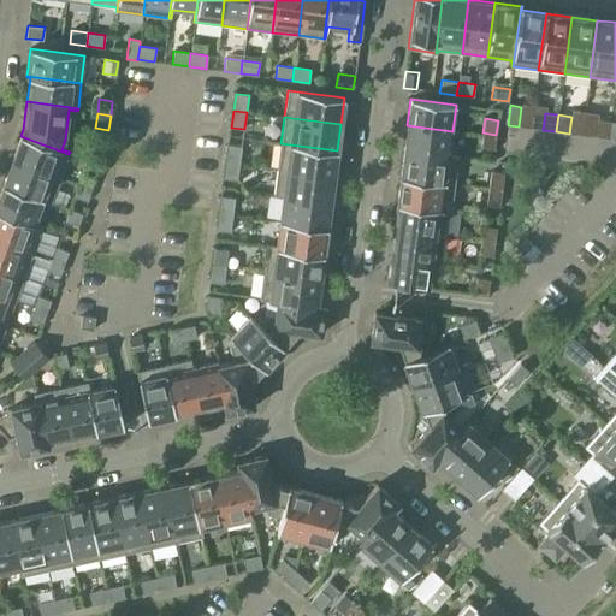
[(594,136),(608,138),(610,122),(597,119),(594,136)]
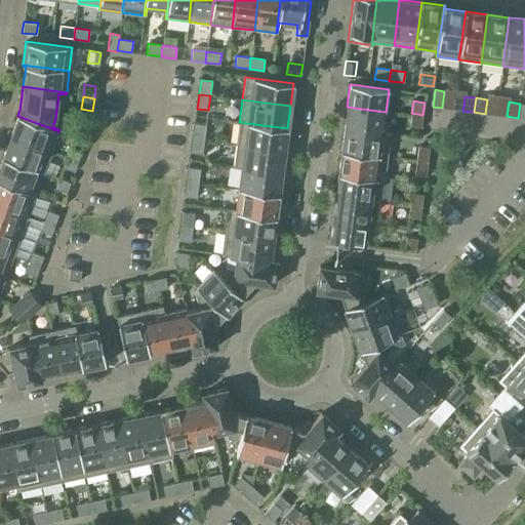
[(347,107),(344,129),(391,135),(391,133),(382,132),(386,112),(347,107)]
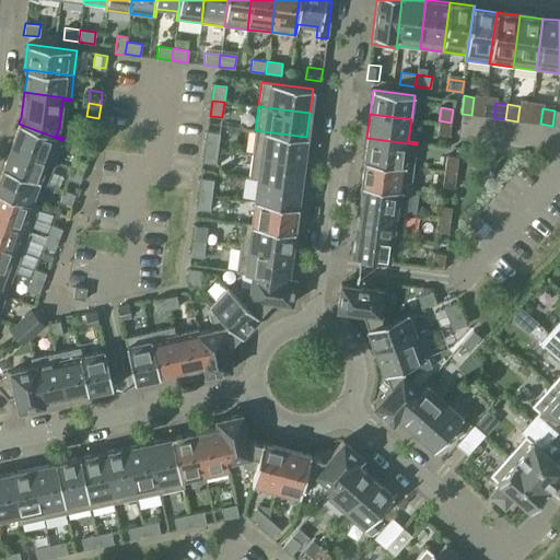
[(451,123),(439,120),(436,133),(448,136),(451,123)]
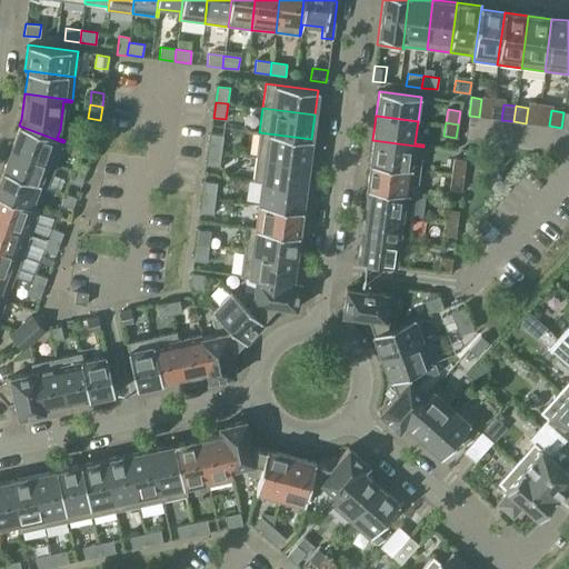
[(19,126),(11,149),(56,165),(63,142),(19,126)]
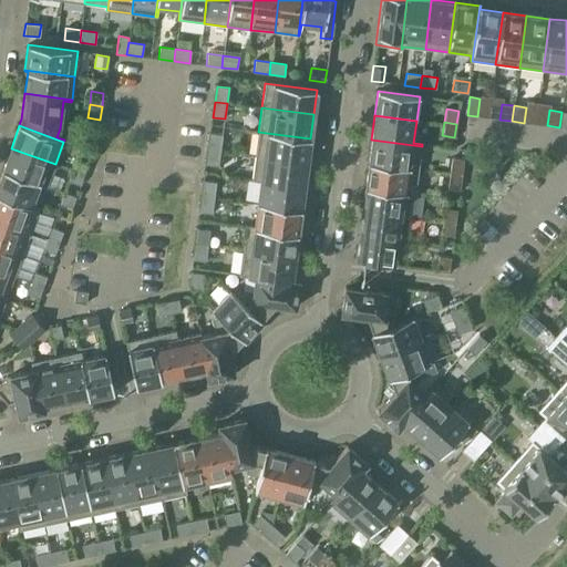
[(258,132),(255,155),(308,162),(310,138),(258,132)]
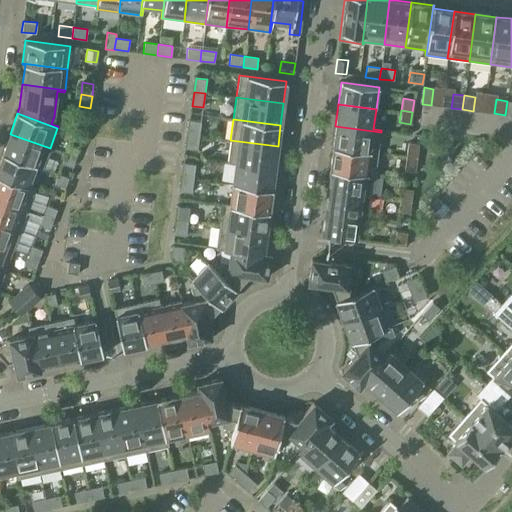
[(190,120),(188,134),(199,136),(201,122),(190,120)]
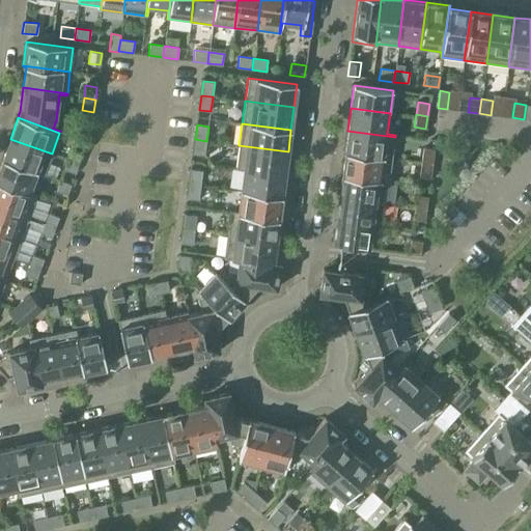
[(347,131),(345,152),(392,159),(395,137),(347,131)]
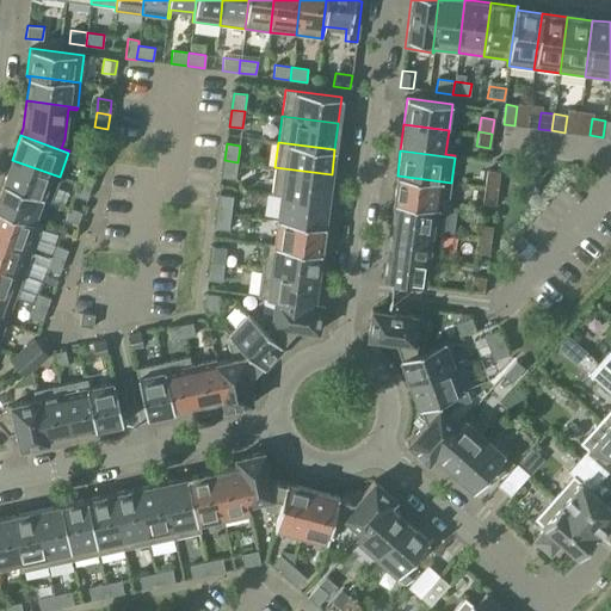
[(50,201),(60,177),(12,160),(2,184),(42,198),(50,201)]
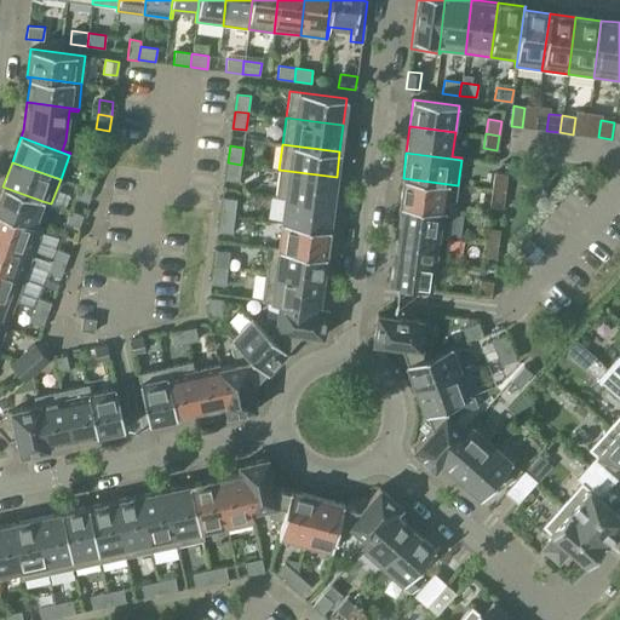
[(241,165),(228,162),(225,179),(239,182),(241,165)]
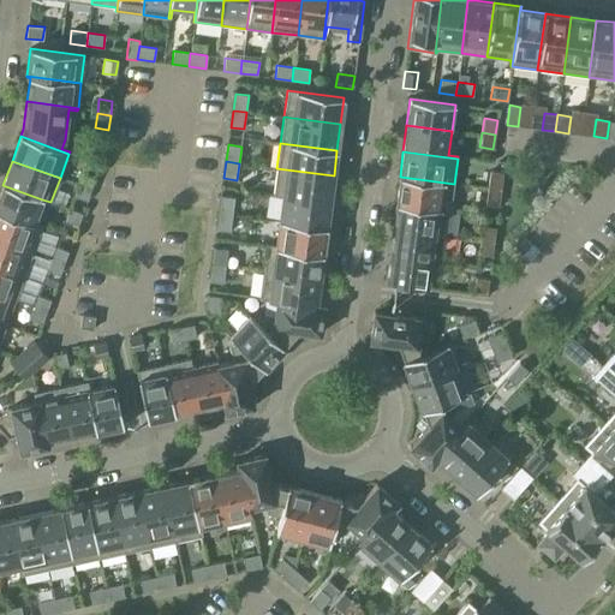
[(276,168),(274,193),(330,202),(334,175),(276,168)]
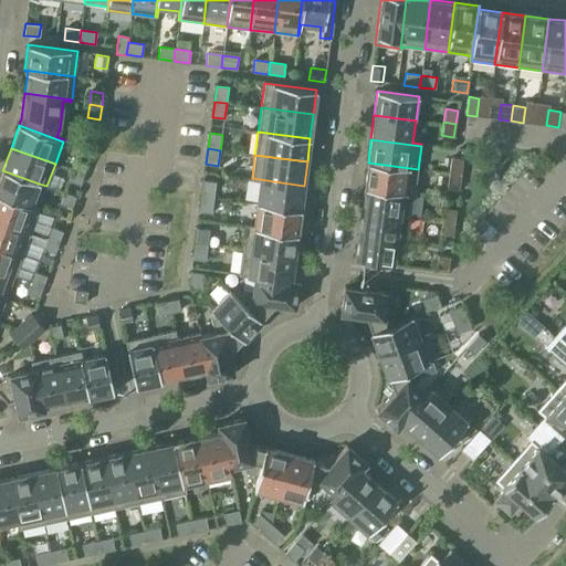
[(451,158),(449,174),(461,175),(462,159),(451,158)]
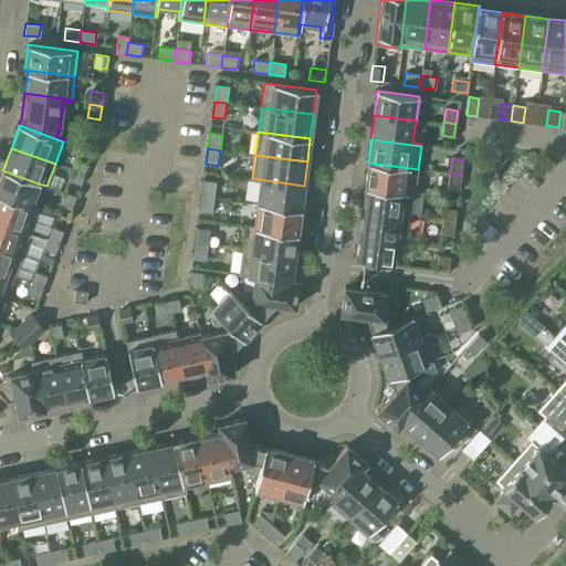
[(76,159),(72,170),(84,175),(87,164),(76,159)]
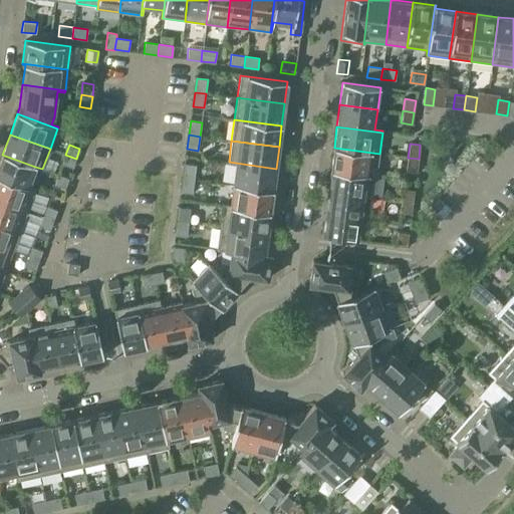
[(334,148),(331,170),(376,176),(379,154),(334,148)]
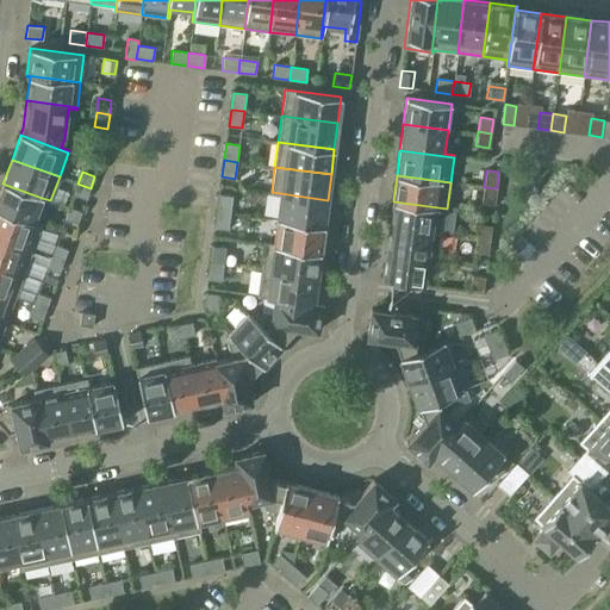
[(2,184),(0,190),(0,210),(42,225),(42,224),(33,221),(42,198),(2,184)]
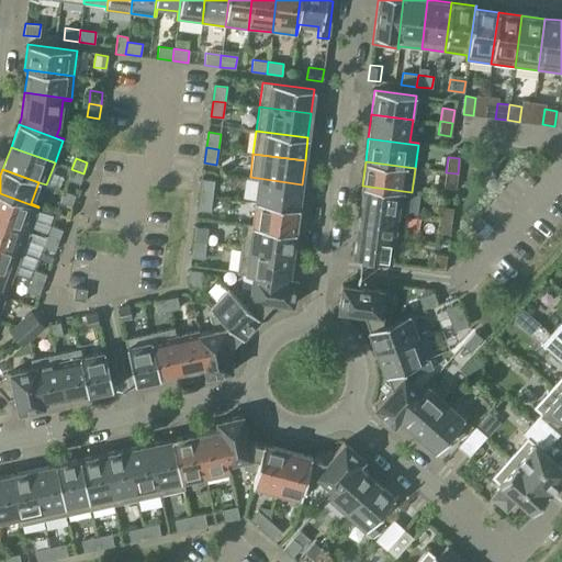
[(83,173),(71,169),(68,180),(79,183),(83,173)]
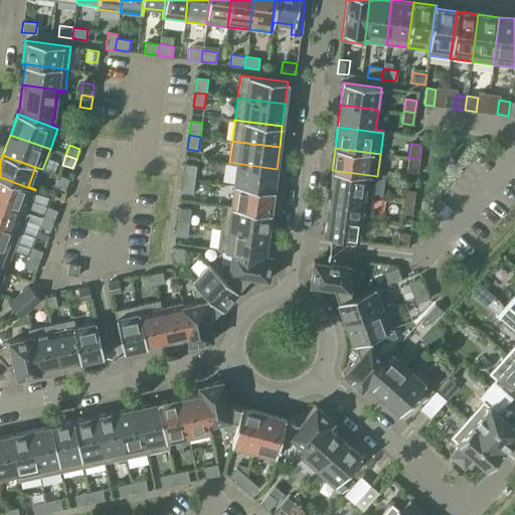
[(419,159),(408,158),(406,172),(417,173),(419,159)]
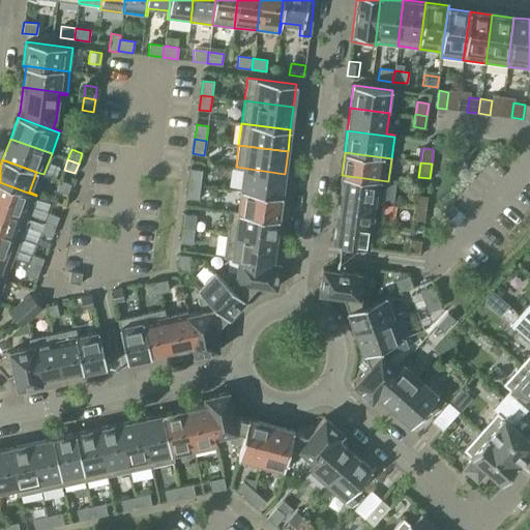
[(243,170),(240,190),(282,196),(285,174),(236,167),(235,169),(243,170)]
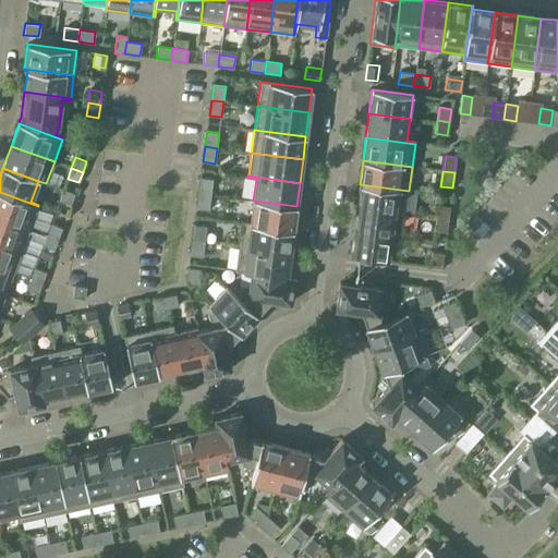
[(201,178),(198,193),(210,195),(213,180),(201,178)]
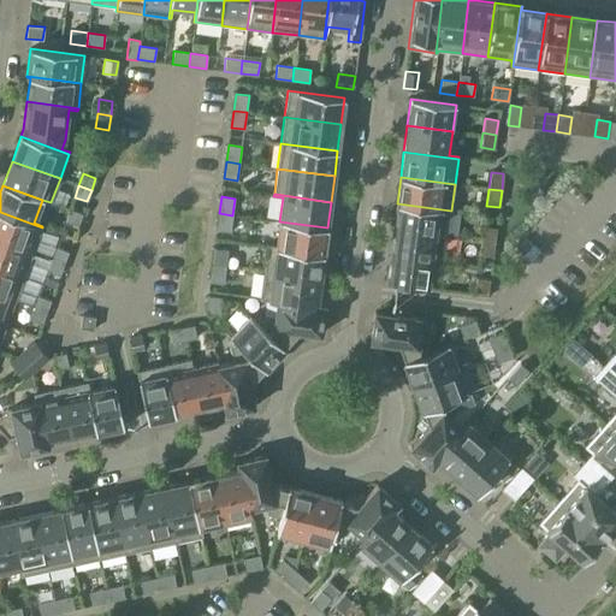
[(397,203),(394,229),(444,236),(448,211),(451,212),(451,211),(397,203)]
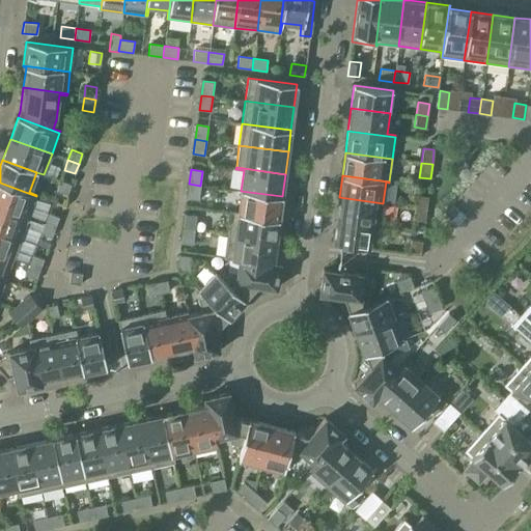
[(56,191),(67,194),(71,185),(60,180),(56,191)]
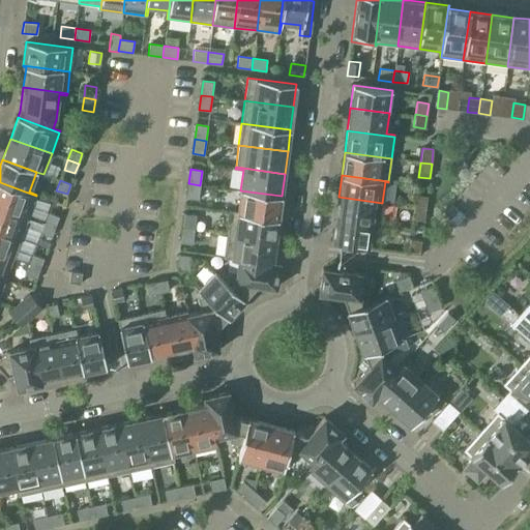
[(0,182),(0,206),(28,216),(36,196),(0,182)]
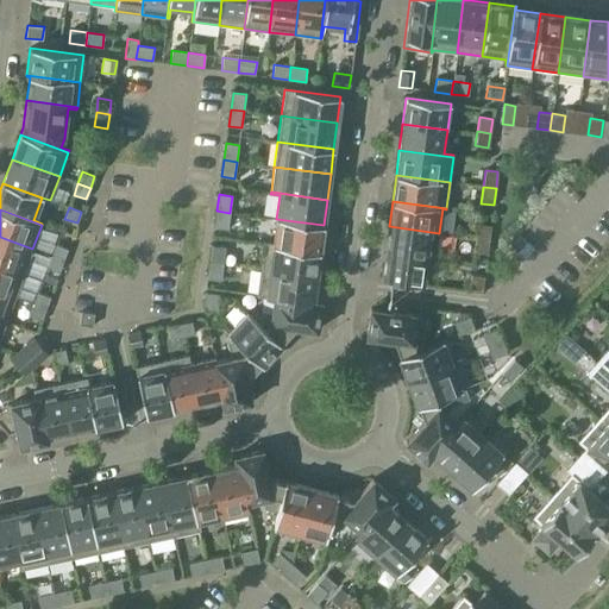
[(230,213),(217,211),(214,227),(227,230),(230,213)]
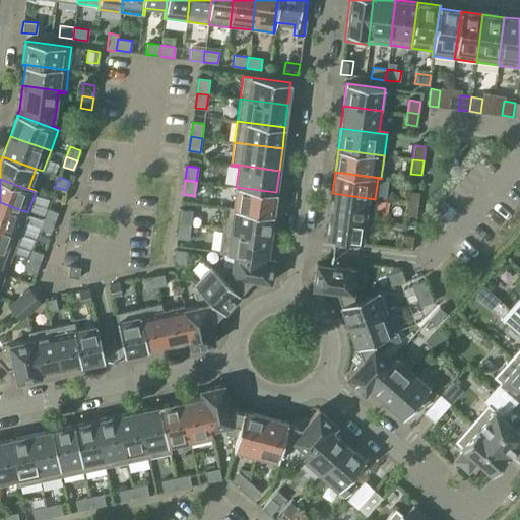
[(225,206),(225,208),(273,214),(276,192),(236,187),(234,207),(225,206)]
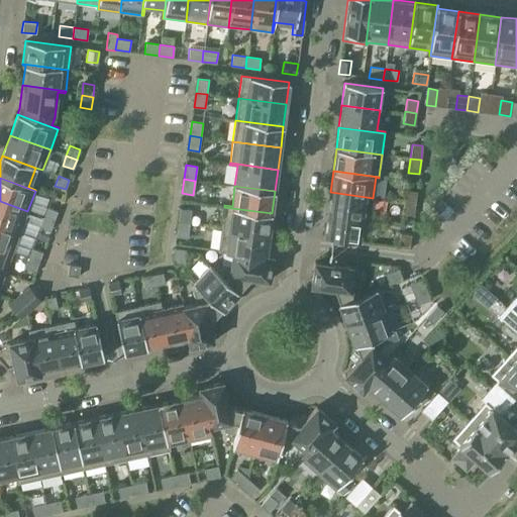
[(406,190),(404,202),(415,203),(416,192),(406,190)]
